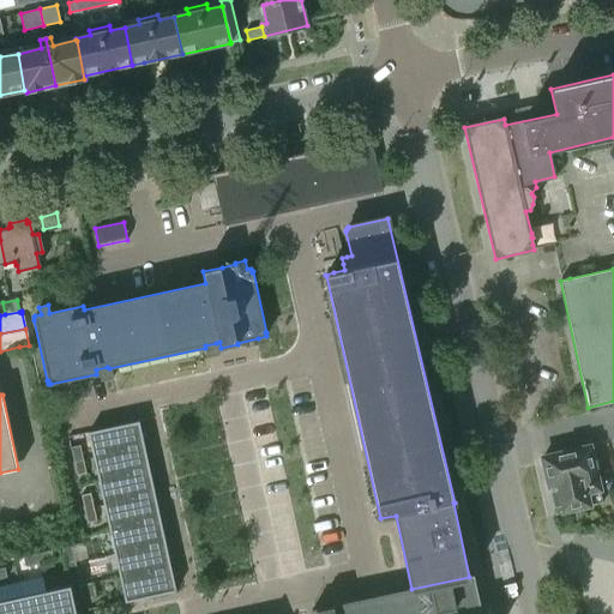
[(139,421),(89,432),(94,457),(144,446),(139,421)]
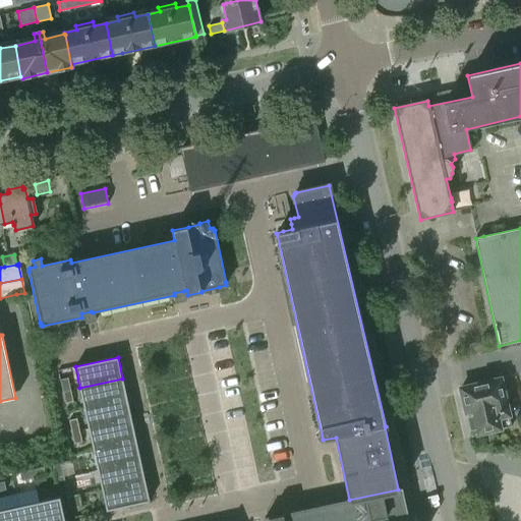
[(68,379),(60,380),(62,392),(70,390),(68,379)]
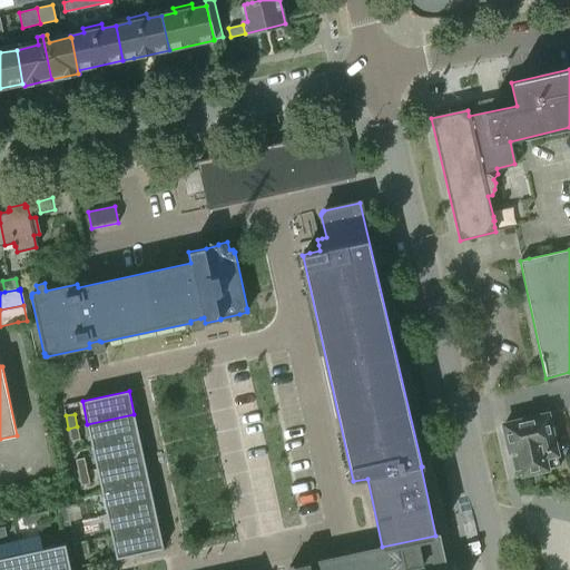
[(134,414),(87,424),(92,446),(139,436),(134,414)]
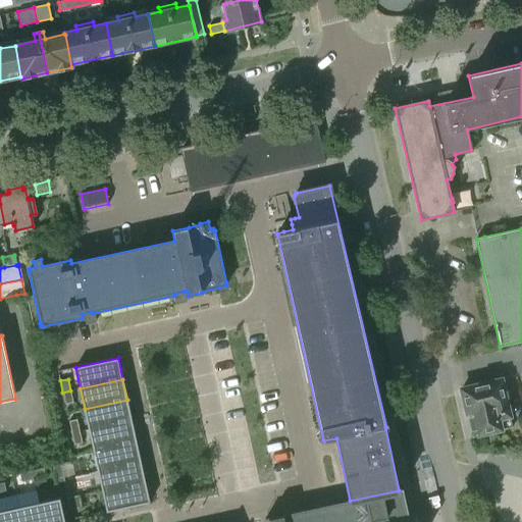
[(471,430),(472,436),(503,429),(512,427),(511,423),(501,380),(461,389),(468,418),(471,430)]
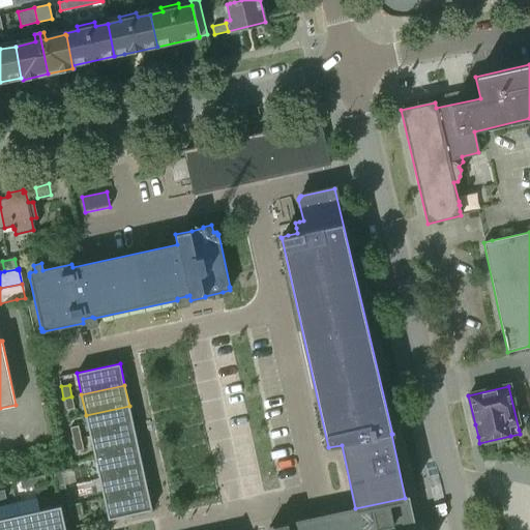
[(71,396),(63,399),(66,411),(75,409),(71,396)]
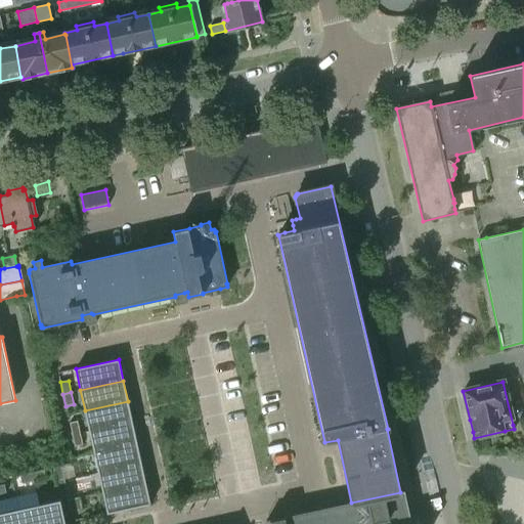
[(128,401),(85,410),(89,431),(132,422),(128,401)]
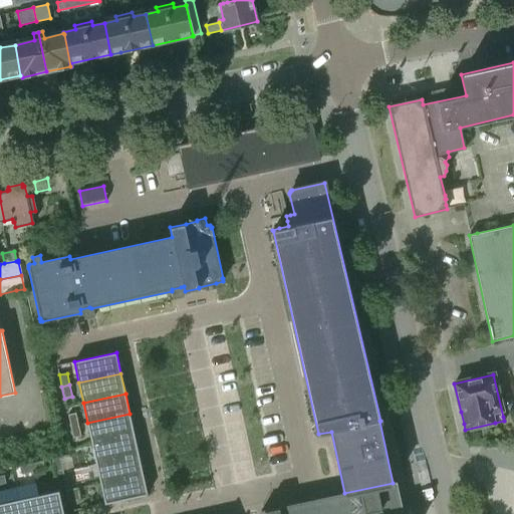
[(75,414),(68,415),(70,427),(78,425),(75,414)]
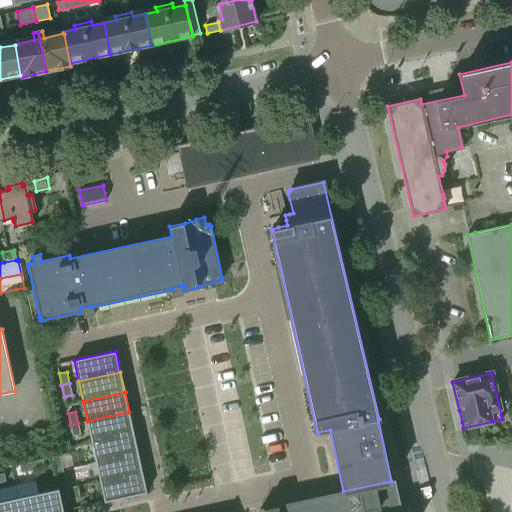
[(129,412),(87,421),(91,441),(134,432),(129,412)]
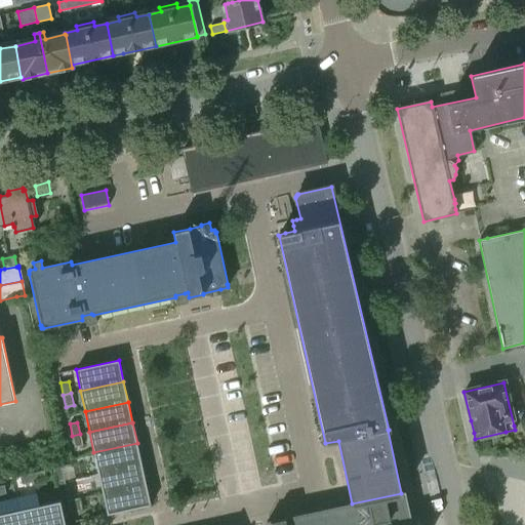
[(80,434),(72,436),(75,448),(83,446),(80,434)]
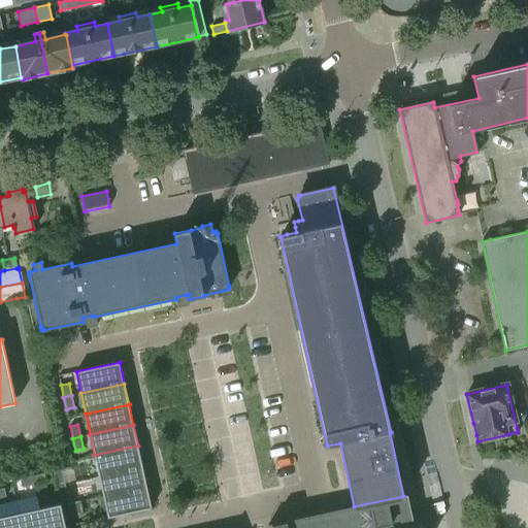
[(138,446),(94,455),(99,476),(142,467),(138,446)]
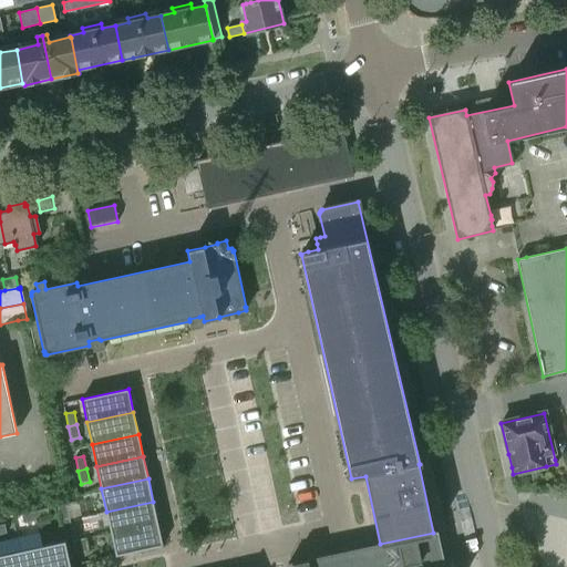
[(153,502),(106,512),(111,534),(157,524),(153,502)]
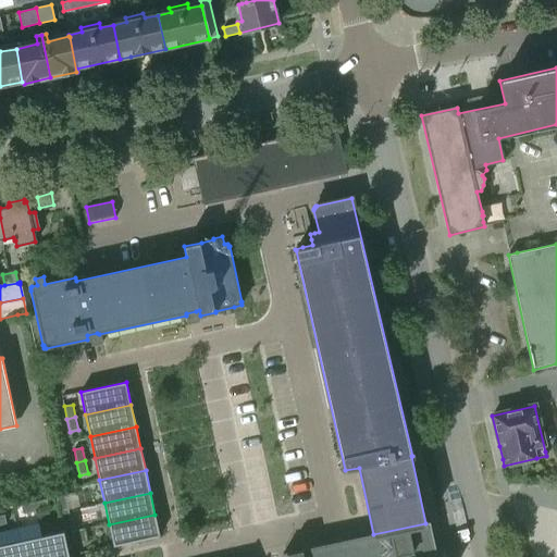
[(65,497),(57,499),(60,511),(69,510),(65,497)]
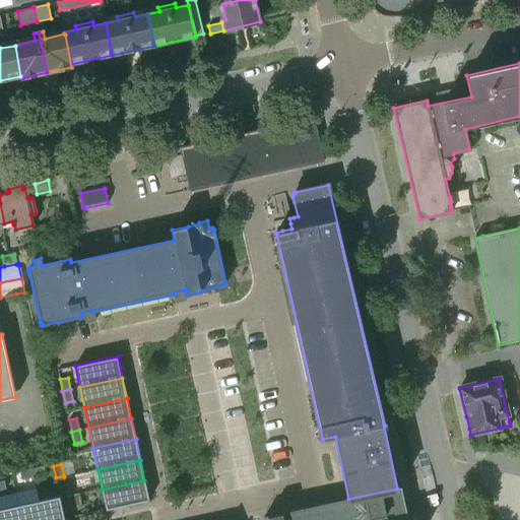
[(44,467),(31,469),(34,477),(46,475),(44,467)]
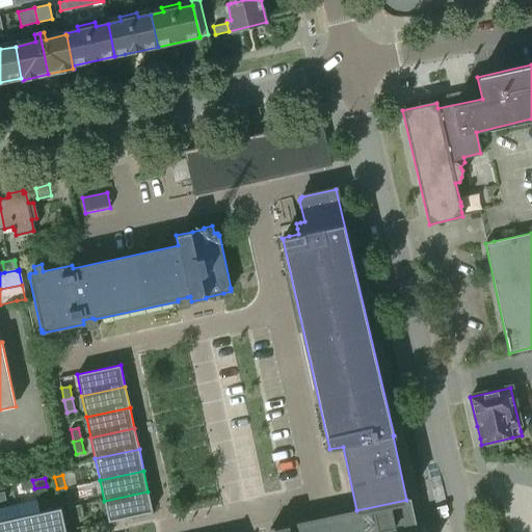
[(32,480),(20,483),(22,491),(34,488),(32,480)]
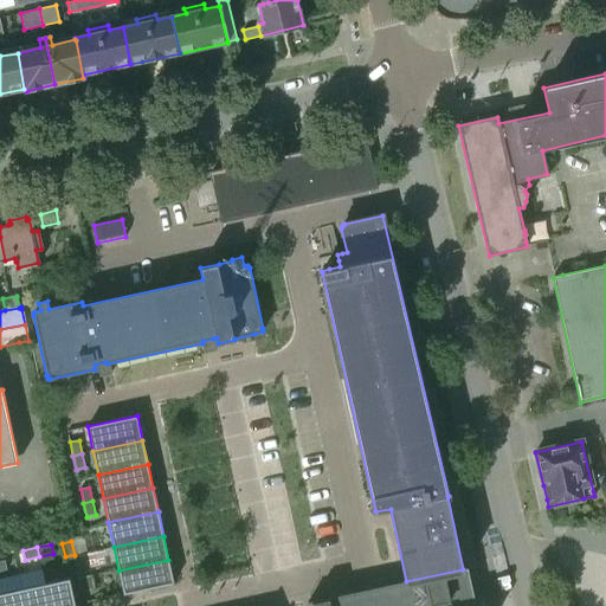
[(75,555),(65,556),(68,571),(77,568),(75,555)]
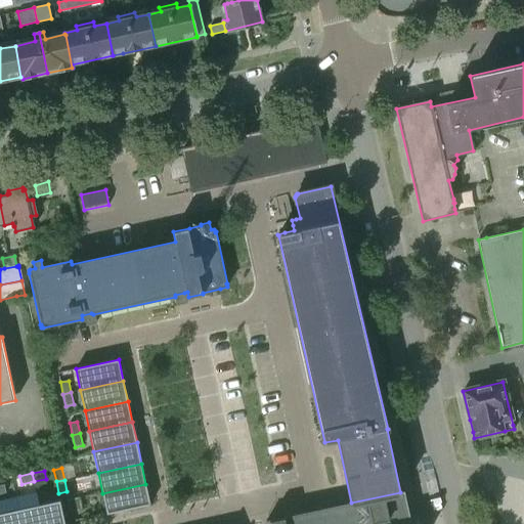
[(145,484),(102,493),(107,514),(150,505),(145,484)]
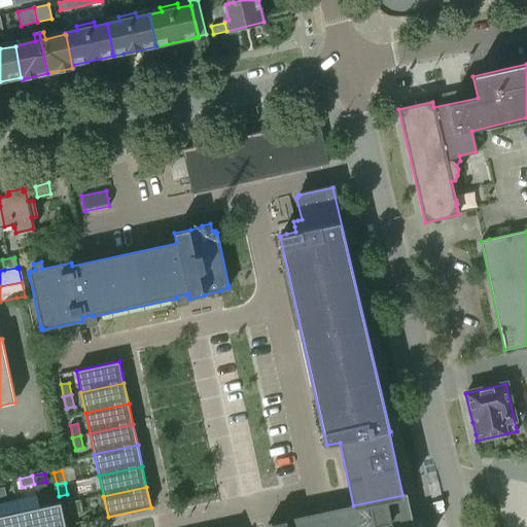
[(0,514),(0,516),(41,506),(38,494),(0,502),(0,514)]
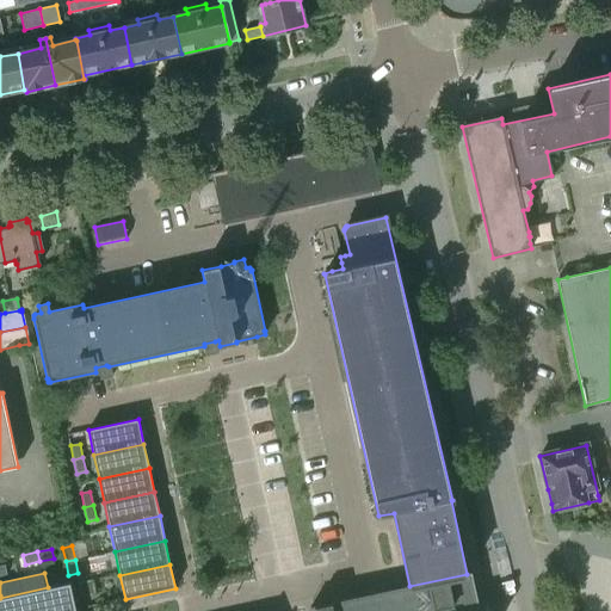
[(316,606),(310,608),(312,610),(477,610),(477,609),(480,609),(471,573),(467,574),(409,586),(409,587),(316,608),(316,606)]
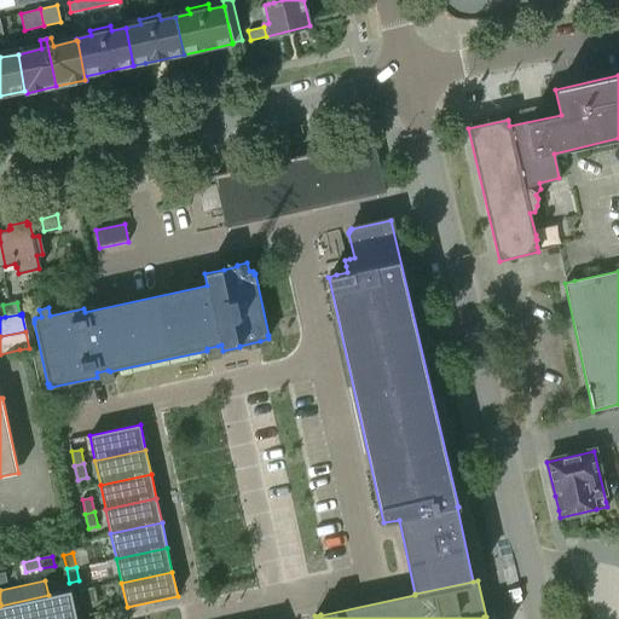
[(93,588),(79,591),(81,606),(97,602),(93,588)]
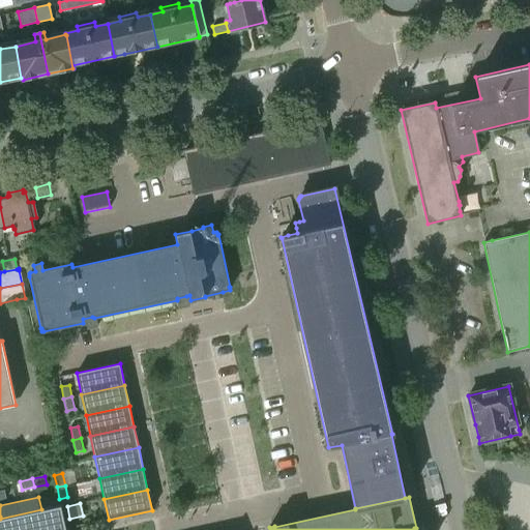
[(61,506),(40,510),(43,529),(65,529),(66,529),(61,506)]
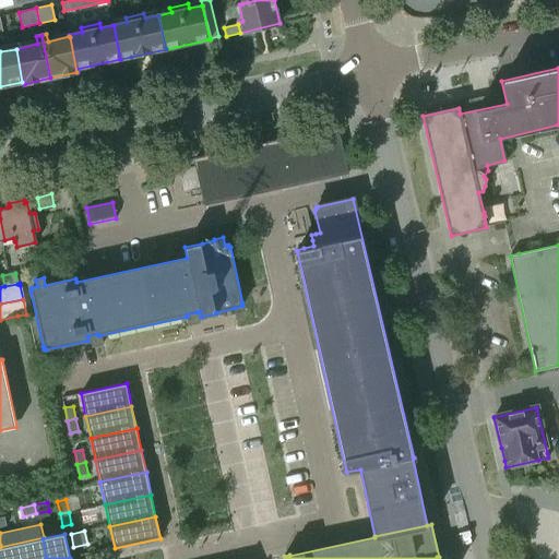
[(46,558),(43,538),(20,543),(23,558),(46,558)]
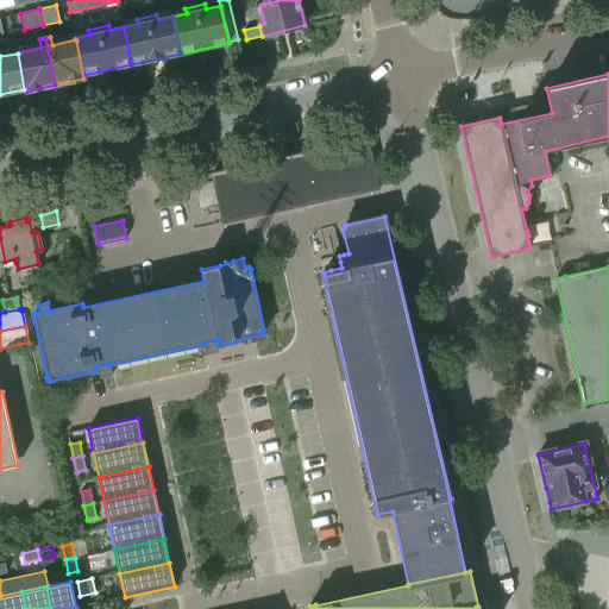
[(25,608),(22,591),(0,596),(0,608),(25,608)]
